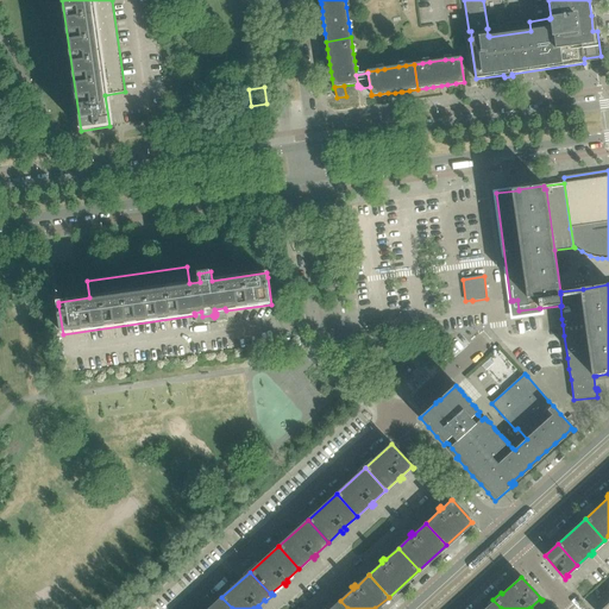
[(232,608),(221,597),(208,608),(232,608)]
